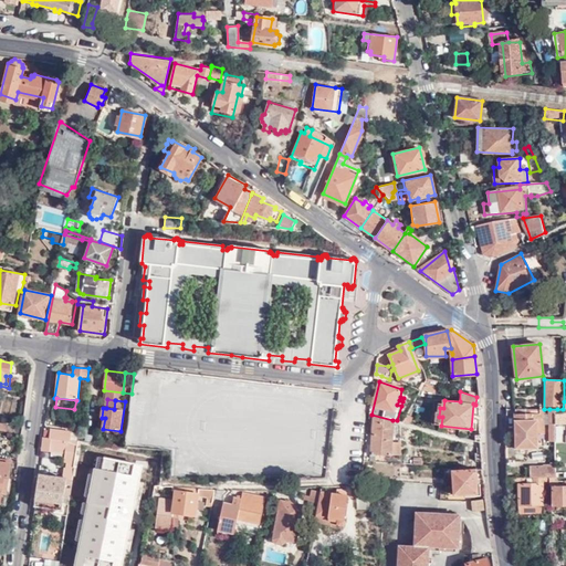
[(541,408),(516,408),(516,413),(514,413),(513,435),(537,436),(544,436),(544,413),(541,413),(541,408)]
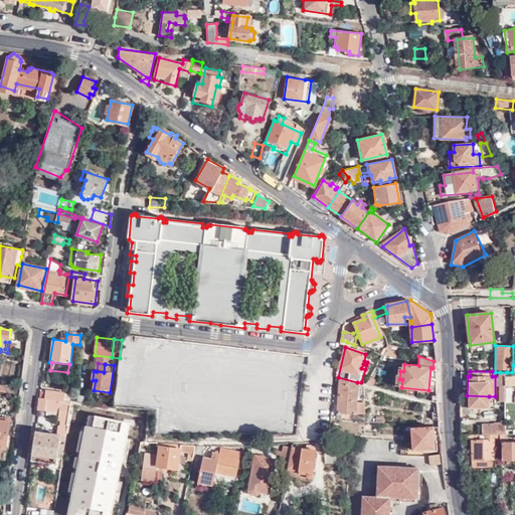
[(514,374),(506,375),(506,385),(514,384),(514,374)]
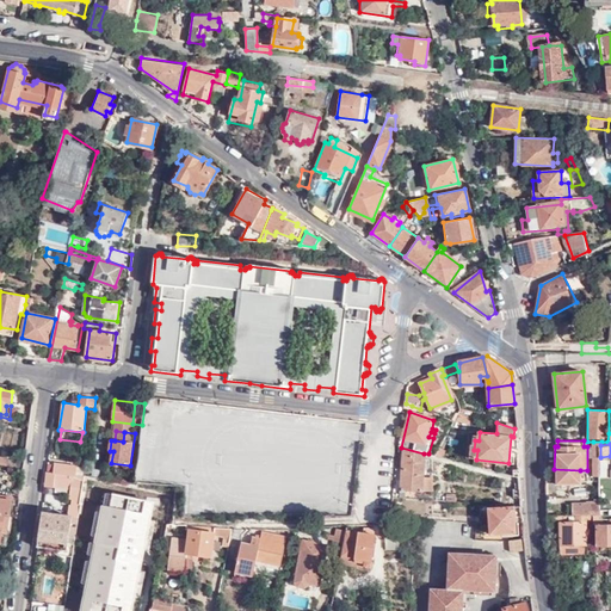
[(399,448),(393,498),(403,498),(405,491),(421,492),(421,491),(431,492),(431,477),(423,477),(424,454),(401,448),(399,448)]
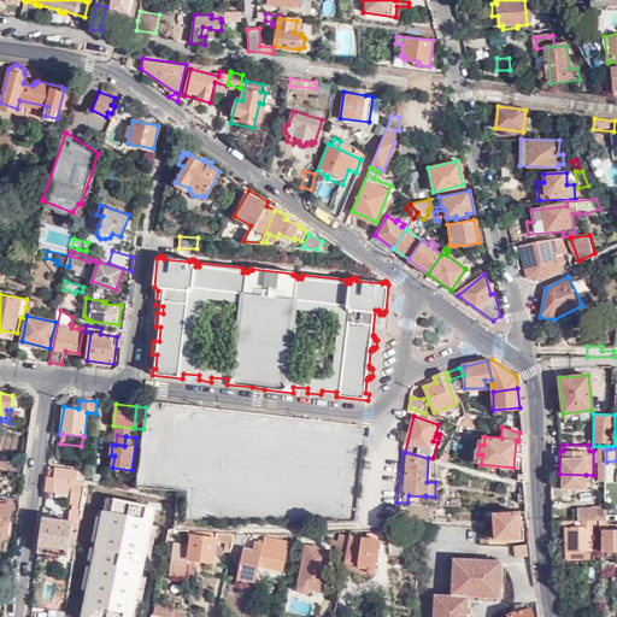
[(54,476),(47,476),(45,491),(51,492),(51,487),(71,491),(70,504),(81,506),(84,487),(84,482),(77,481),(78,470),(56,468),(54,476)]
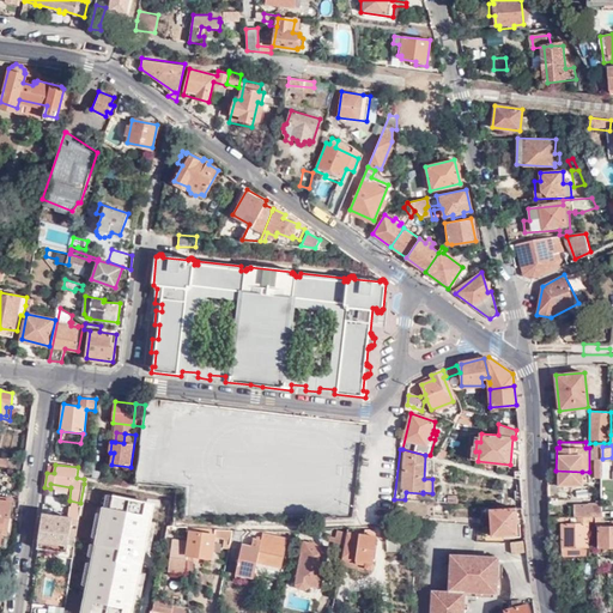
[(582,472),(556,471),(556,485),(581,486),(582,472)]
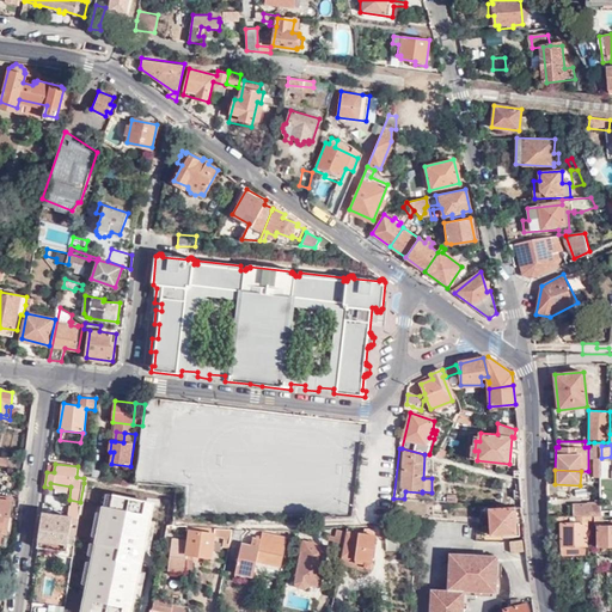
[(101,506),(79,611),(133,611),(135,599),(140,600),(146,573),(141,571),(144,560),(145,554),(150,555),(157,521),(152,521),(155,502),(111,494),(109,507),(101,506)]
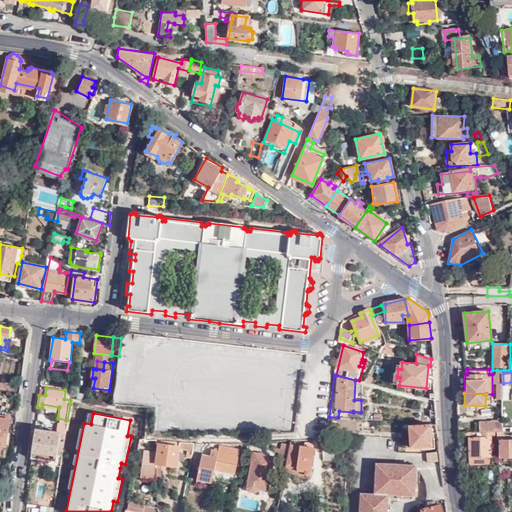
[(0,454),(4,455),(9,419),(0,417),(0,454)]
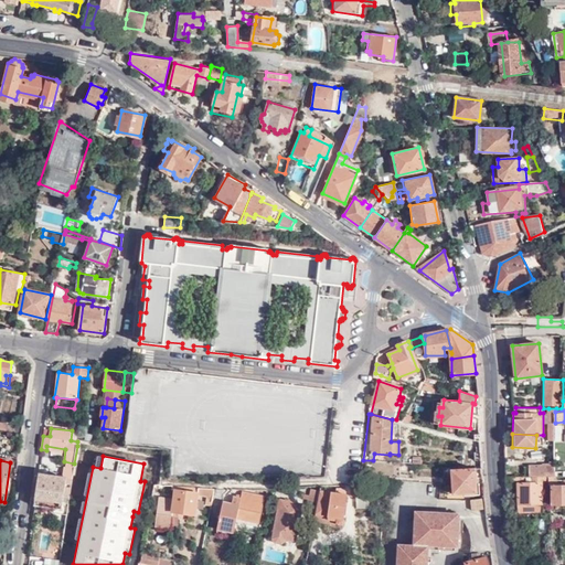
[(529,467),(528,477),(532,477),(547,476),(554,476),(554,471),(554,461),(550,461),(550,465),(546,466),(546,467),(529,467)]
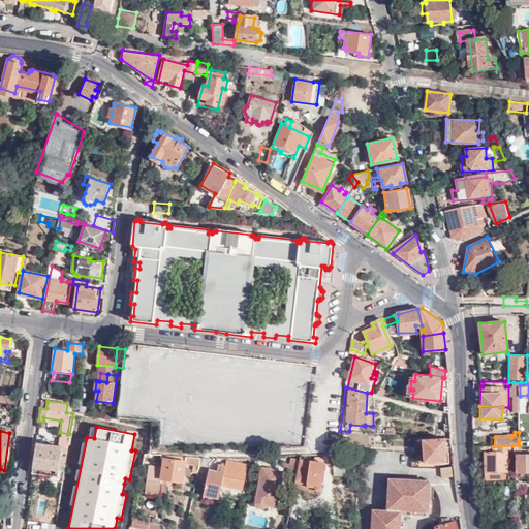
[(449,464),(455,464),(452,439),(444,438),(423,440),(424,462),(445,461),(445,453),(448,453),(449,464)]
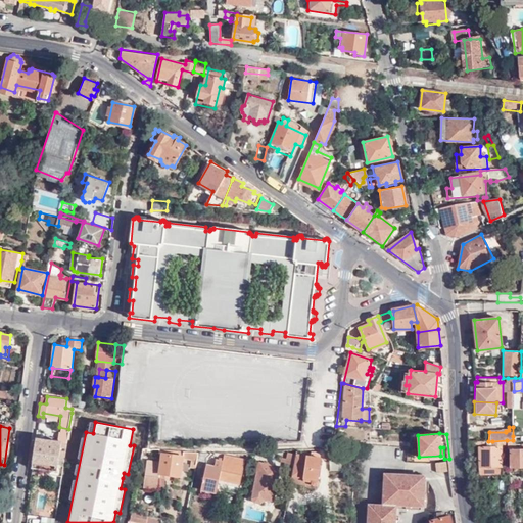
[(61,441),(36,438),(31,468),(48,470),(47,474),(61,476),(64,460),(58,460),(61,441)]
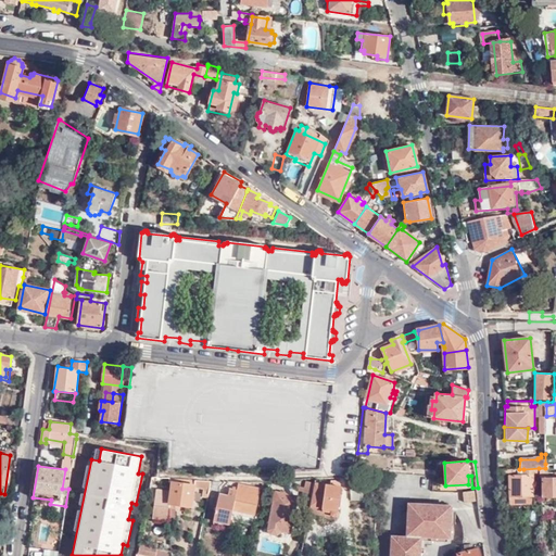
[(533,478),(540,478),(539,468),(523,469),(523,475),(509,475),(509,497),(533,497),(533,478)]
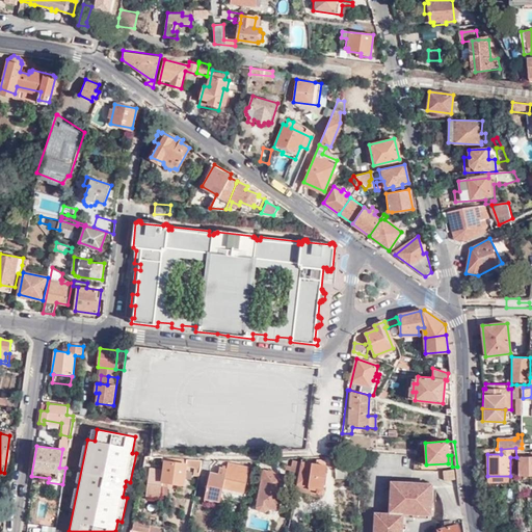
[(515,448),(516,457),(519,456),(517,474),(531,474),(531,451),(529,452),(528,457),(522,457),(522,448),(515,448)]
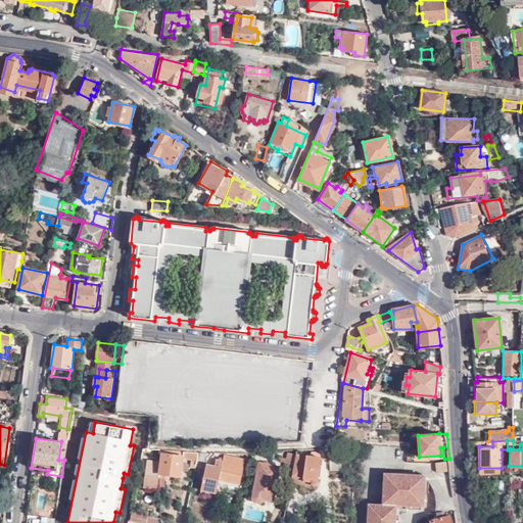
[(174,450),(158,449),(157,455),(162,455),(161,463),(147,461),(143,483),(157,485),(159,476),(160,477),(160,473),(170,475),(174,450)]
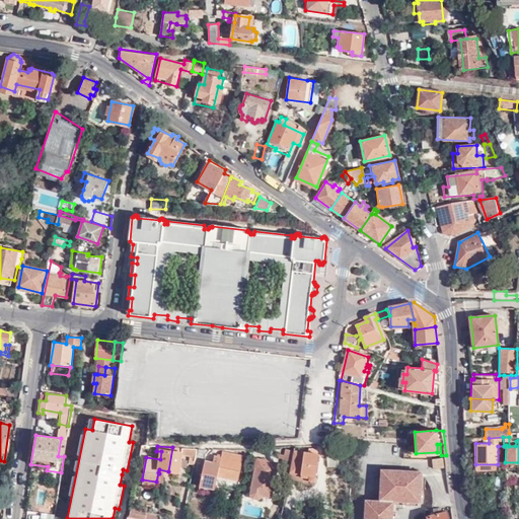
[(340,455),(340,446),(330,446),(321,446),(321,454),(326,455),(339,454),(340,455)]
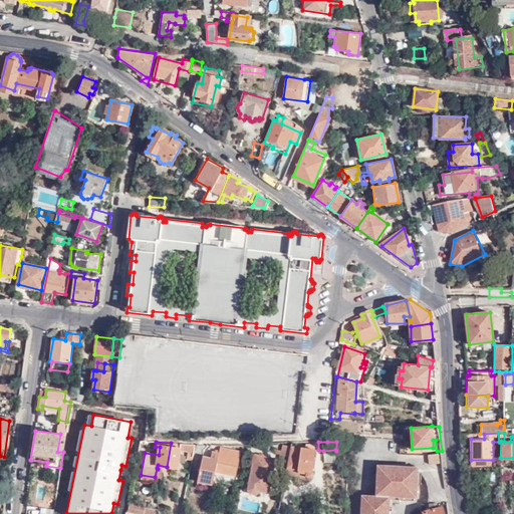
[(171,443),(167,467),(177,468),(180,451),(189,453),(188,455),(193,456),(196,444),(171,443)]
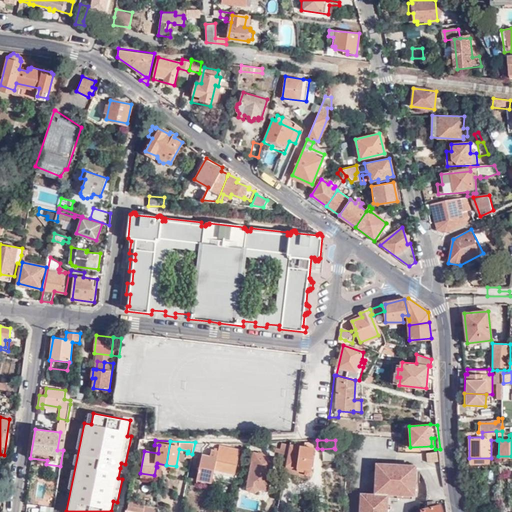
[(195,442),(192,454),(200,456),(202,442),(195,442)]
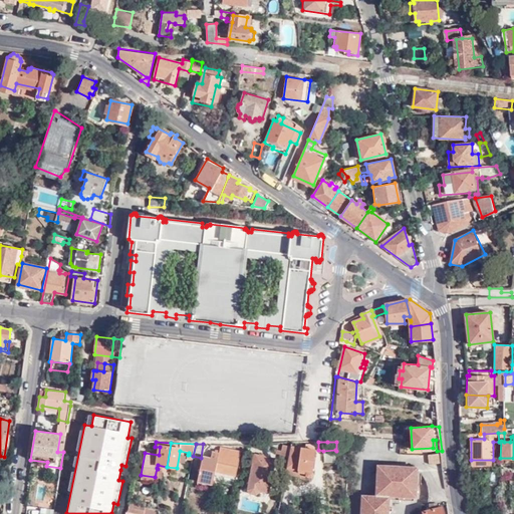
[(279,467),(287,468),(291,448),(291,446),(281,444),(280,450),(278,450),(277,453),(282,454),(279,467)]
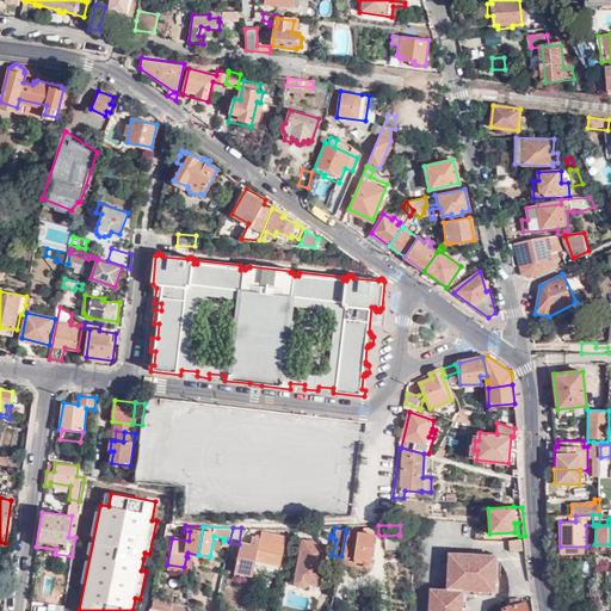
[(341,556),(365,560),(372,561),(375,528),(365,528),(364,534),(346,532),(341,556)]
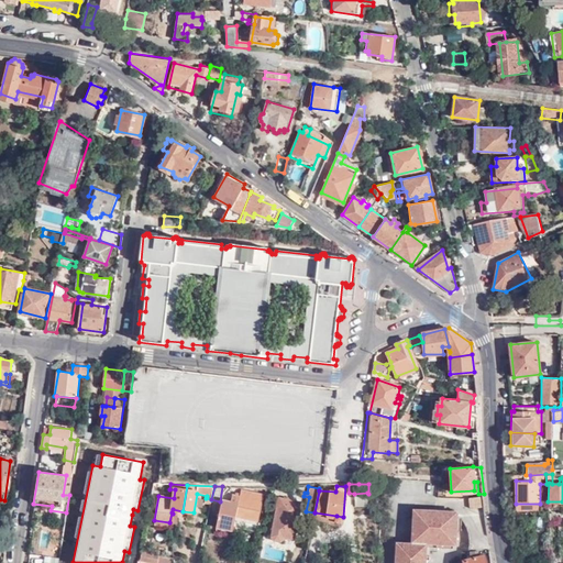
[(258,519),(264,494),(243,489),(241,496),(234,495),(232,504),(223,501),(218,526),(233,529),(236,515),(258,519)]
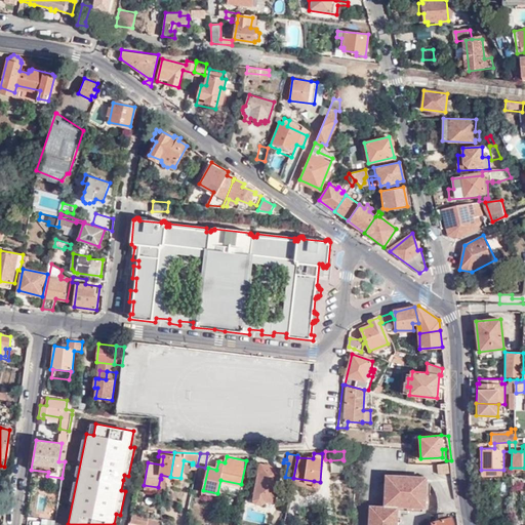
[(342,472),(342,459),(330,460),(330,471),(342,472)]
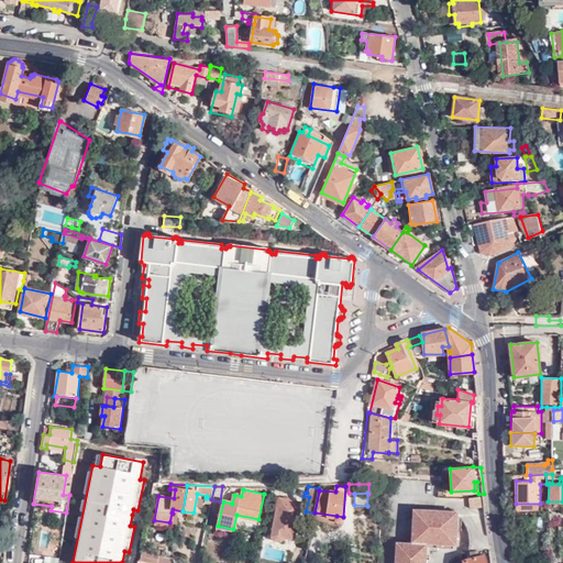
[(295,538),(302,503),(280,497),(272,536),(275,540),(282,541),(285,539),(286,537),(295,538)]
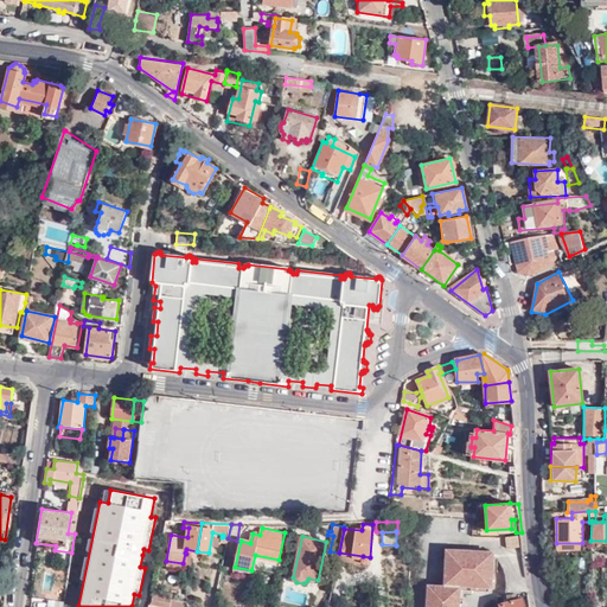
[(521,548),(519,536),(508,538),(509,550),(521,548)]
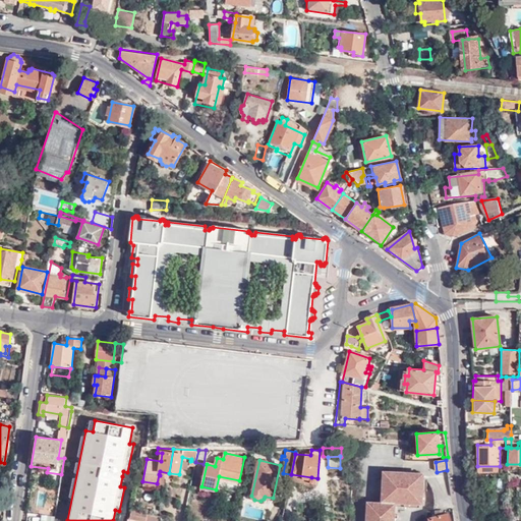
[(393,473),(393,474),(393,479),(384,479),(383,503),(371,503),(371,511),(366,511),(365,520),(394,520),(396,504),(409,505),(422,505),(423,481),(417,481),(417,477),(417,474),(393,473)]
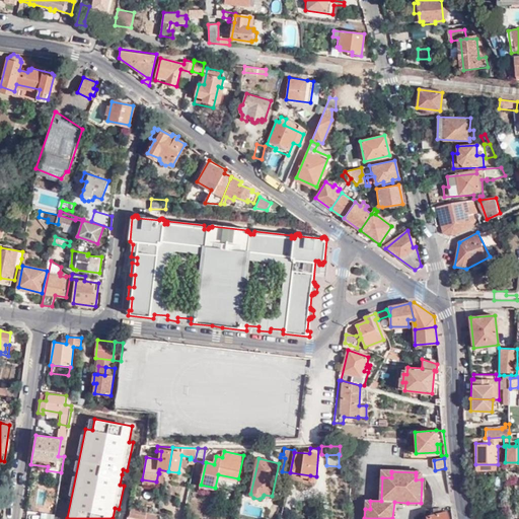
[(290,472),(289,478),(308,482),(310,475),(290,472)]
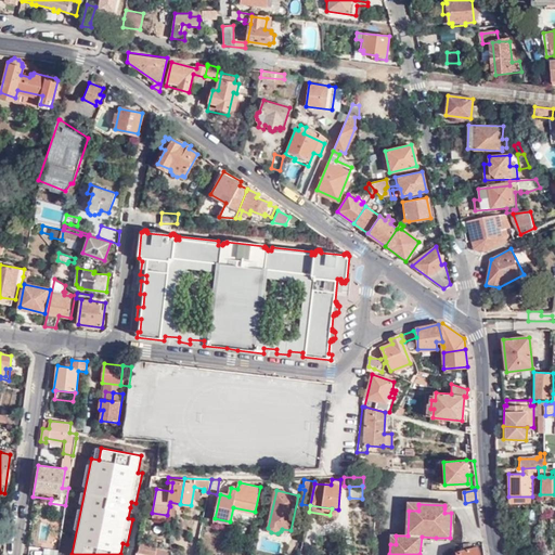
[(61,537),(63,523),(54,521),(53,534),(61,537)]
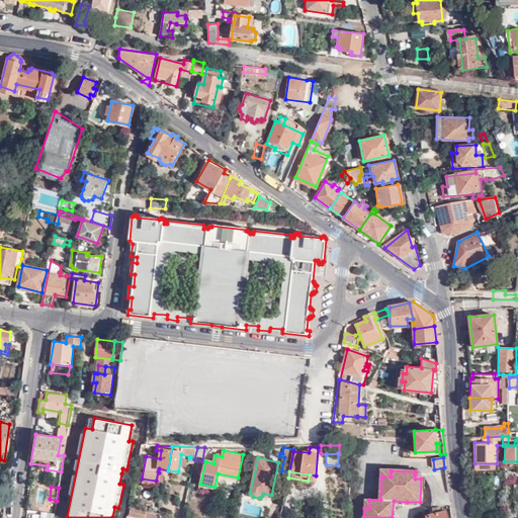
[(443,509),(440,509),(441,512),(426,515),(426,517),(446,517),(445,511),(444,511),(443,509)]
